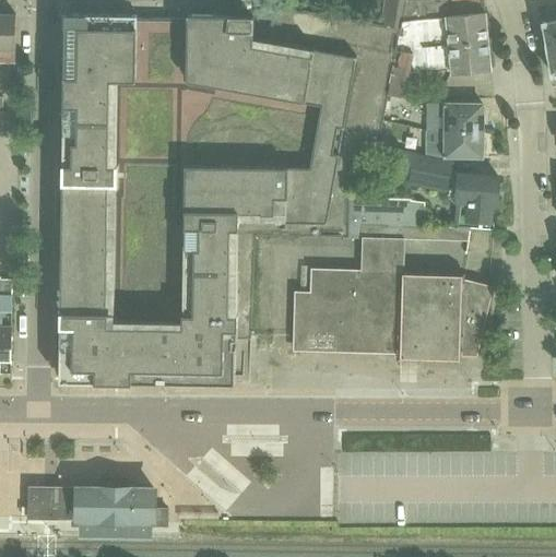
[(187,16),(63,14),(58,379),(233,381),(233,344),(231,344),(231,336),(248,336),(250,233),(345,234),(346,199),(347,167),(371,168),(373,160),(377,138),(398,28),(378,25),(258,3),(258,0),(234,0),(234,12),(186,11),(187,16)]
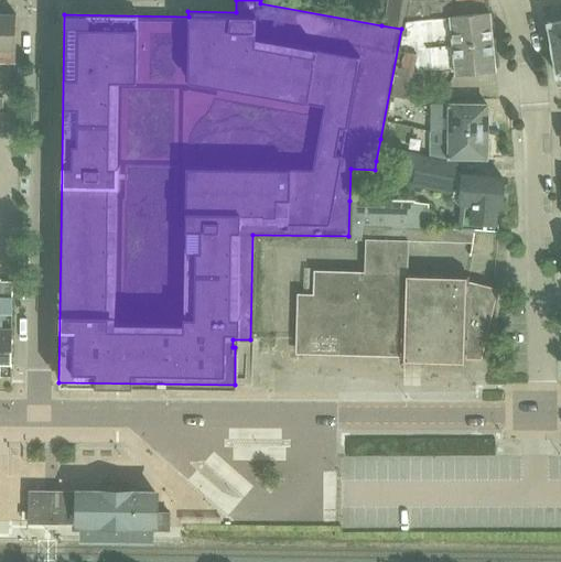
[(385,0),(381,25),(401,29),(406,0),(385,0)]
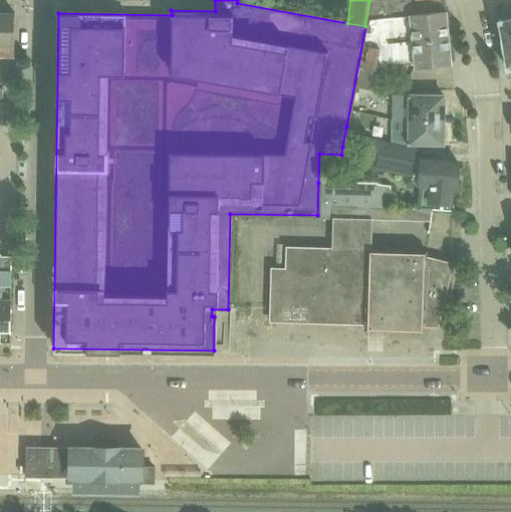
[(369,0),(355,88),(375,91),(379,65),(408,62),(409,66),(412,67),(450,64),(444,12),(442,0),(369,0)]
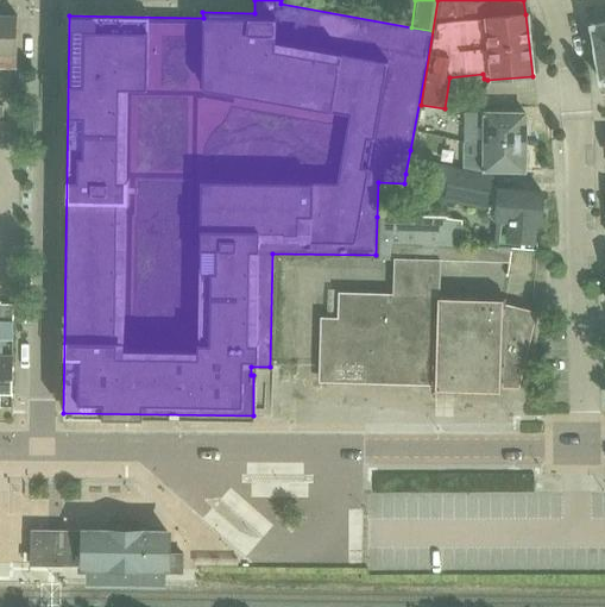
[(0,55),(14,56),(14,17),(0,17),(0,55)]
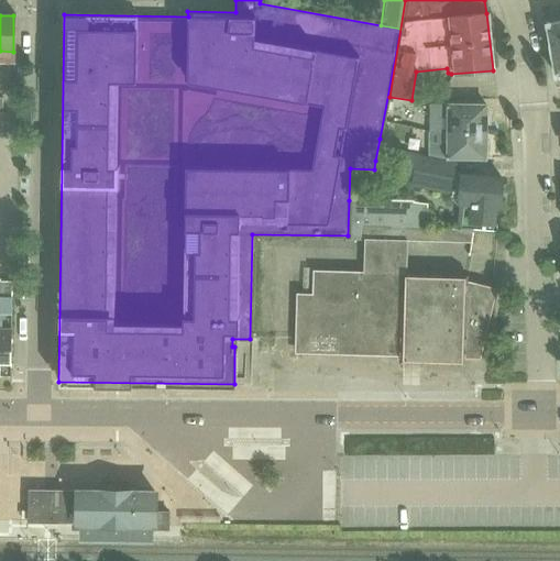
[(559,21),(545,23),(550,55),(559,52),(559,21)]
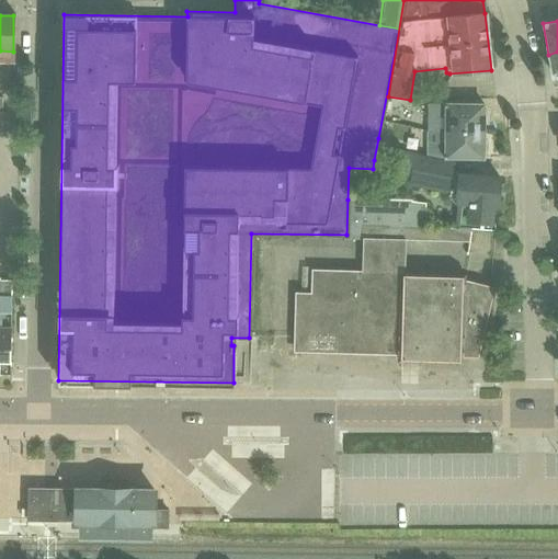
[(557,52),(548,55),(551,77),(557,75),(557,52)]
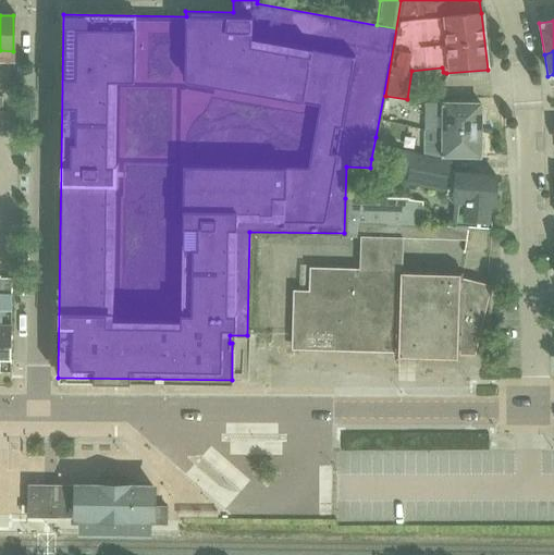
[(423,103),(423,115),(422,131),(440,132),(440,131),(478,132),(479,123),(480,123),(482,122),(482,112),(480,111),(479,111),(479,105),(423,103)]
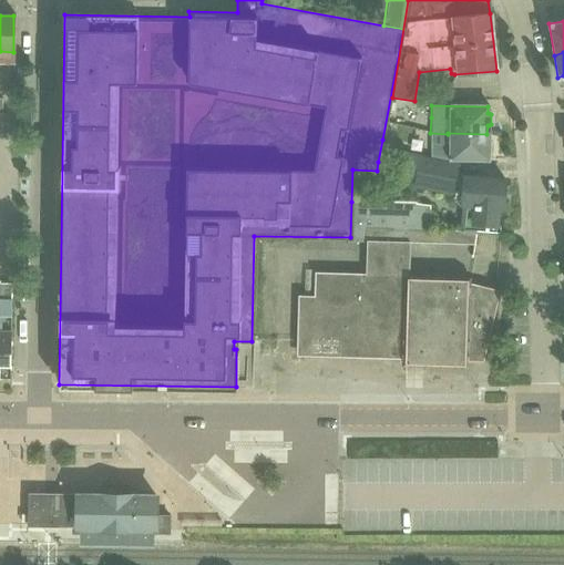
[(430,147),(430,157),(430,158),(421,156),(420,160),(443,164),(457,164),(458,160),(486,161),(486,155),(489,155),(491,154),(491,144),(489,143),(486,143),(486,134),(448,133),(448,134),(448,149),(430,147)]
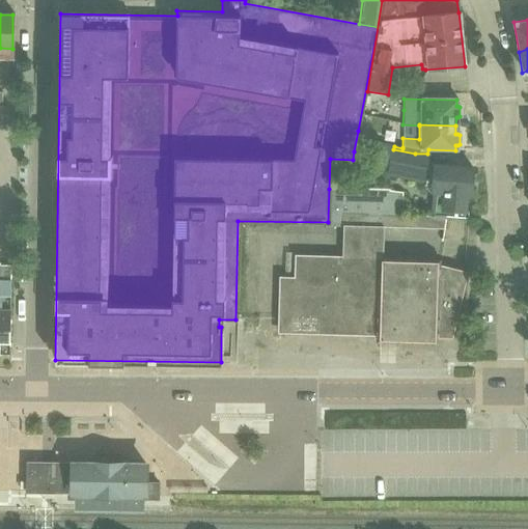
[(431,197),(429,217),(445,220),(466,223),(467,218),(463,218),(465,195),(469,195),(471,169),(434,166),(433,168),(424,168),(425,163),(427,154),(415,154),(393,149),(394,146),(365,140),(367,133),(358,131),(354,151),(373,155),(371,163),(389,167),(387,174),(421,182),(422,177),(423,177),(423,189),(425,193),(431,197)]
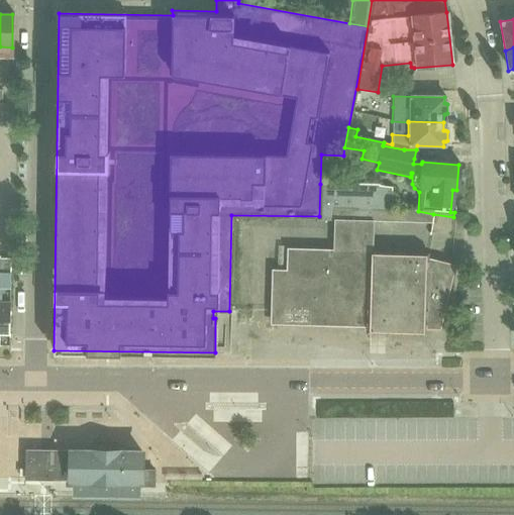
[(319,216),(319,221),(328,221),(331,208),(388,213),(388,211),(390,189),(377,187),(320,184),(319,216)]
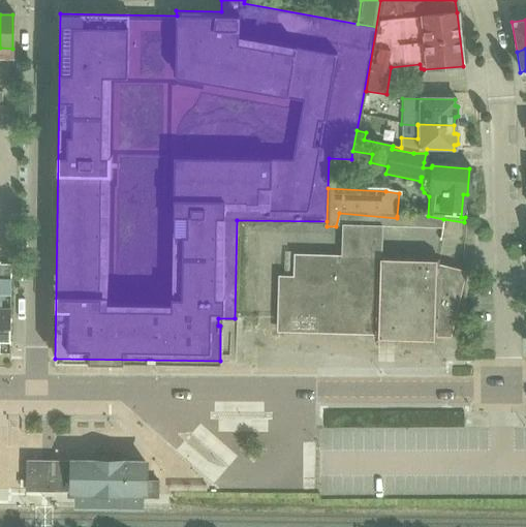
[(447,335),(462,274),(437,268),(438,261),(291,257),(291,279),(278,279),(277,331),(392,333),(392,340),(432,341),(433,335),(447,335)]
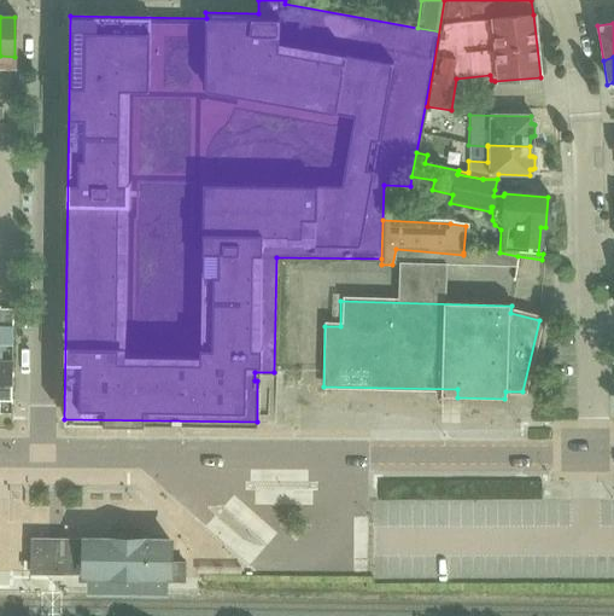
[(0,327),(11,327),(11,311),(0,309),(0,327)]
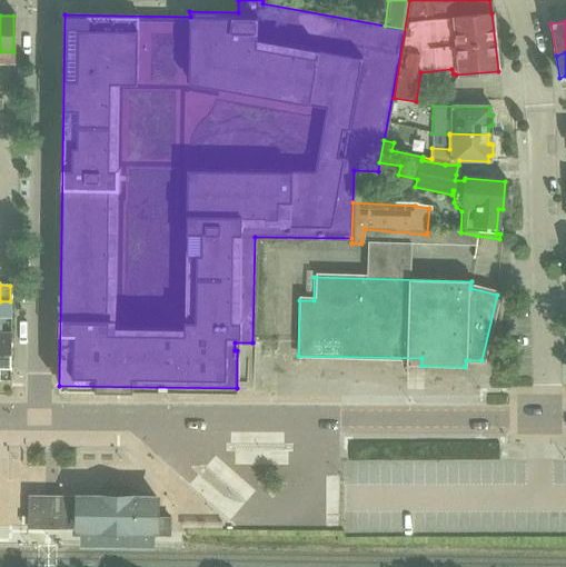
[(10,334),(0,334),(0,378),(9,379),(10,334)]
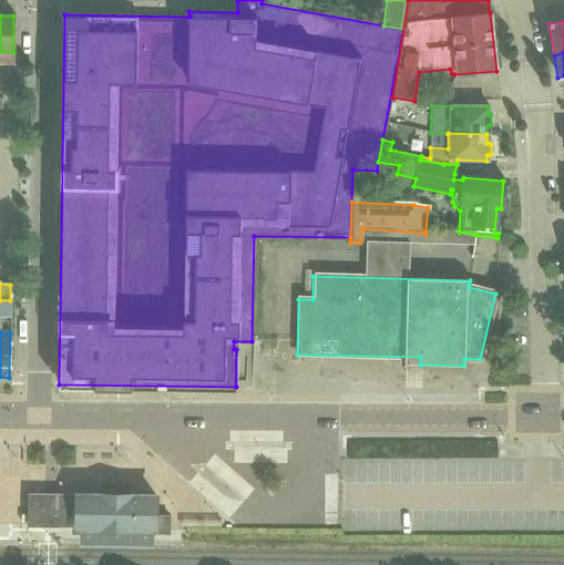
[(167,535),(168,517),(153,517),(154,497),(126,496),(126,486),(105,485),(104,496),(28,495),(27,526),(152,528),(152,534),(167,535)]
